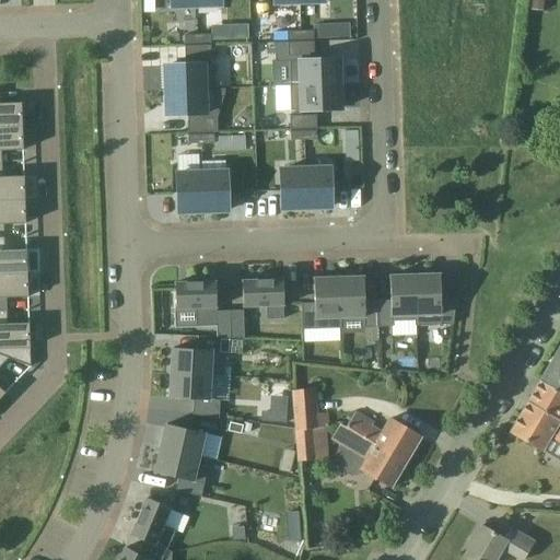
[(527,0),(527,8),(546,10),(547,0),(527,0)]
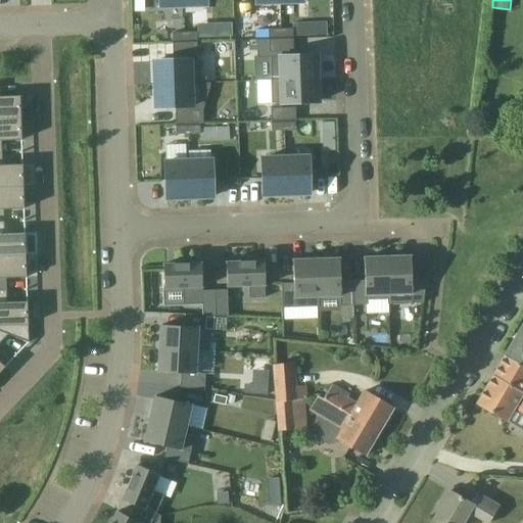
[(327,21),(313,22),(314,36),(327,35),(327,21)]
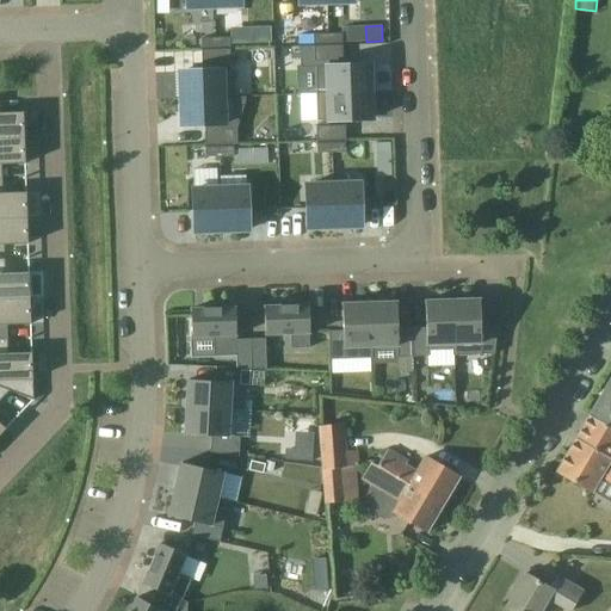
[(271,26),(250,28),(250,43),(272,43),(271,26)]
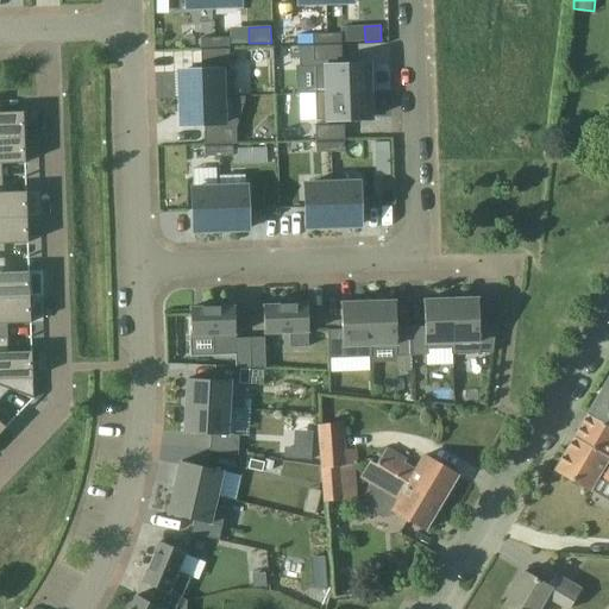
[(341,33),(327,35),(327,44),(341,43),(341,33)]
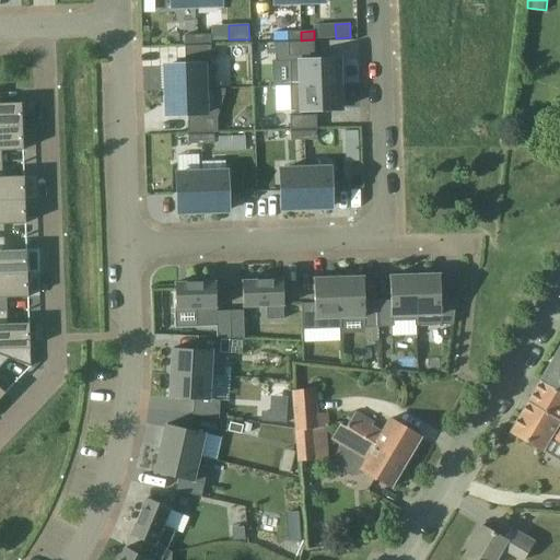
[(301,41),(301,32),(287,32),(288,41),(301,41)]
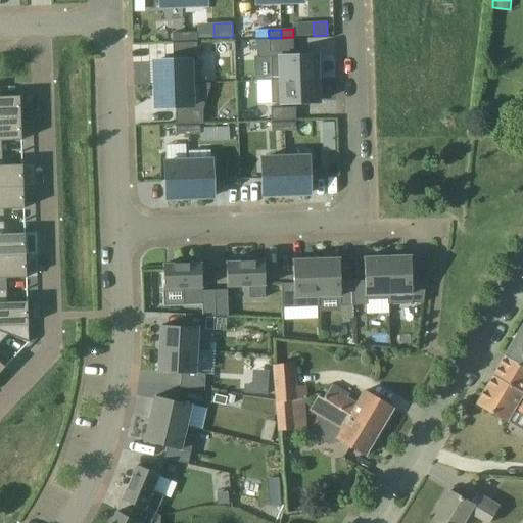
[(197,32),(184,33),(185,41),(197,41),(197,32)]
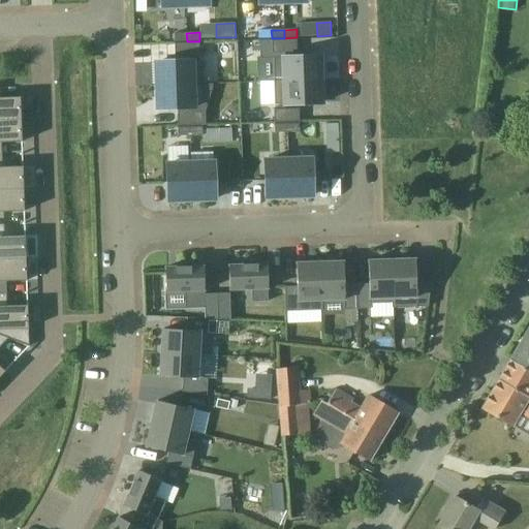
[(187,41),(186,33),(175,33),(175,41),(187,41)]
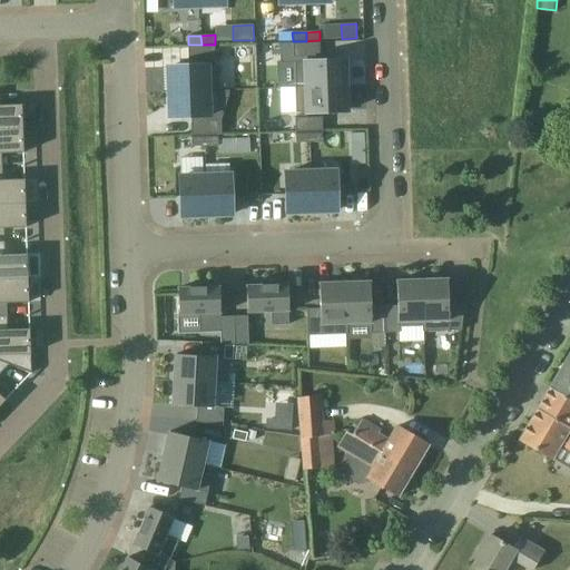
[(320,42),(293,43),(293,57),(320,56),(320,42)]
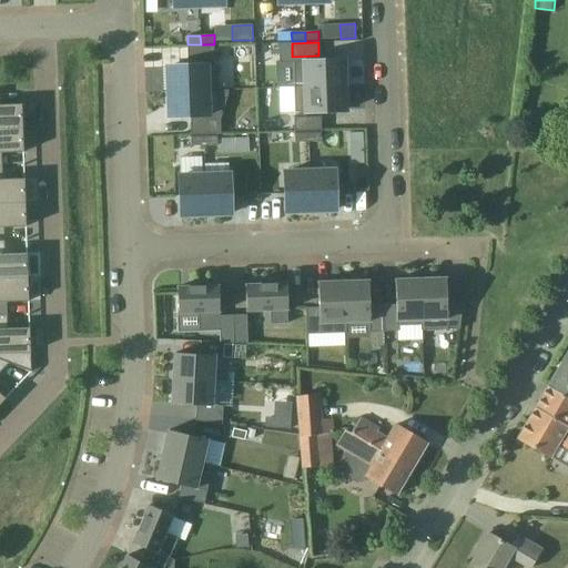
[(214,46),(188,47),(188,60),(214,60),(214,46)]
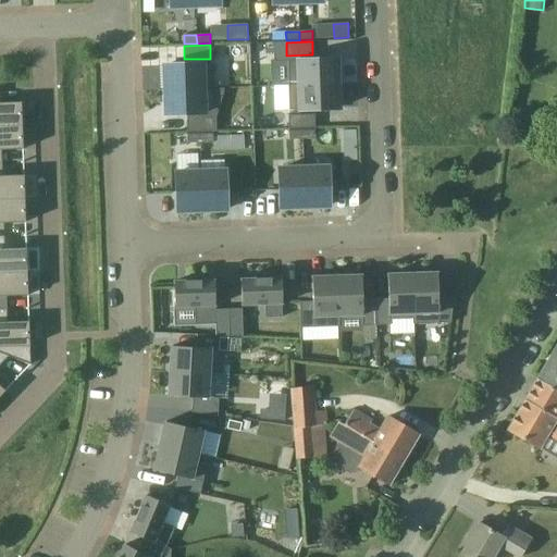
[(140,48),(141,63),(173,62),(173,47),(140,48)]
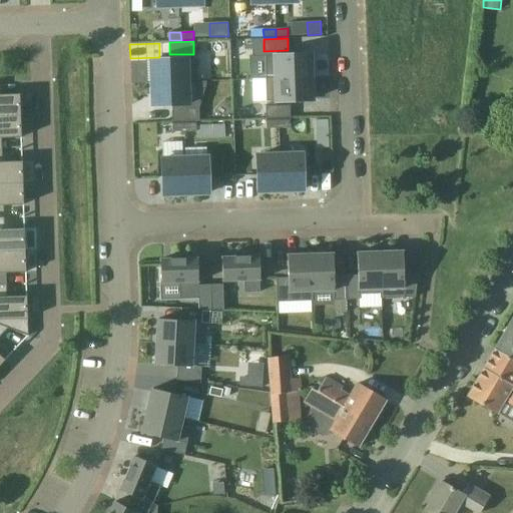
[(312,54),(275,56),(276,77),(276,78),(312,77),(312,54)]
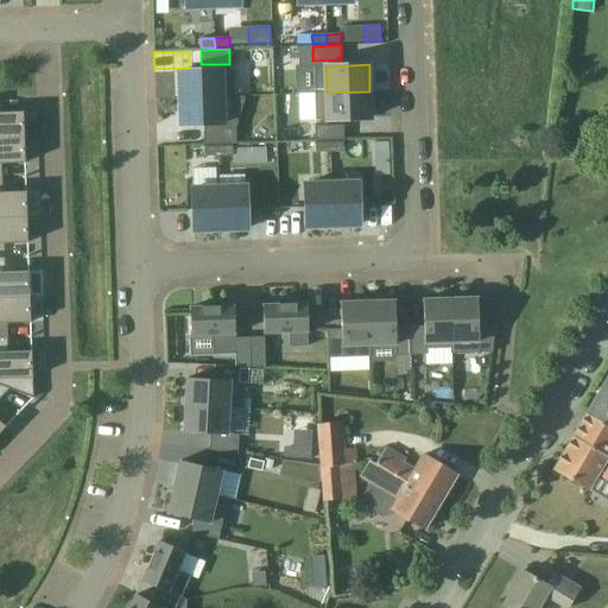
[(234,69),(179,71),(179,99),(223,96),(223,97),(234,97),(234,69)]
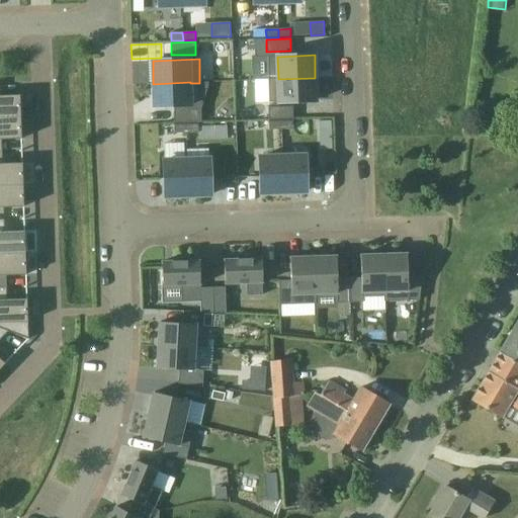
[(278,79),(278,78),(268,79),(269,102),(316,101),(315,78),(278,79)]
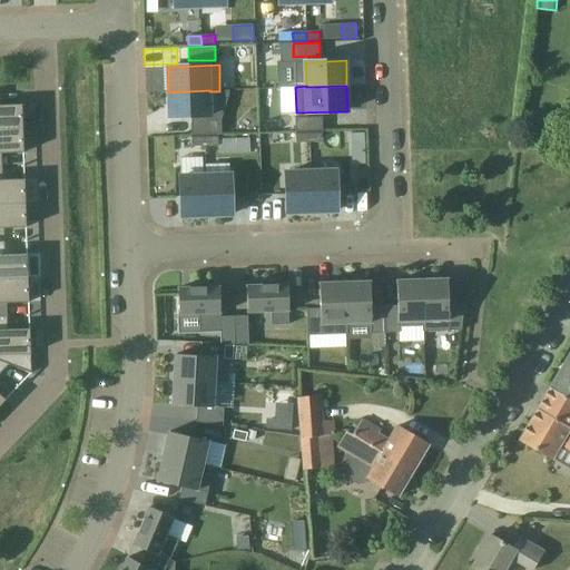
[(209,90),(168,92),(169,117),(210,116),(209,91),(209,90)]
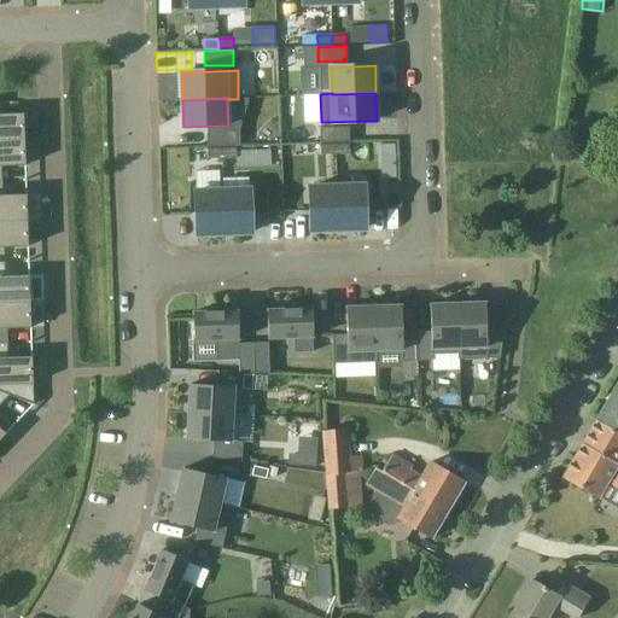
[(0,140),(27,140),(25,115),(1,115),(1,100),(0,100),(0,140)]
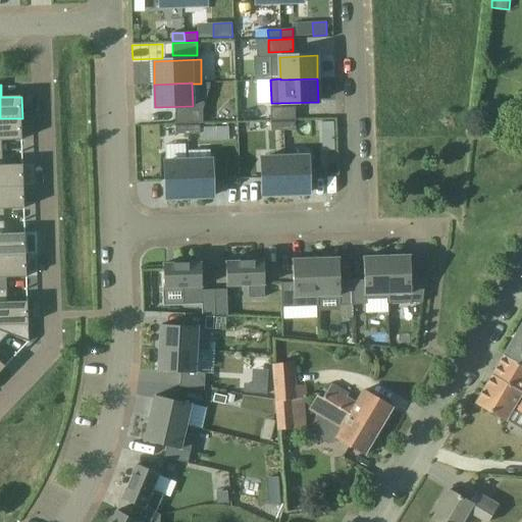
[(295,107),(270,108),(271,121),(296,120),(295,107)]
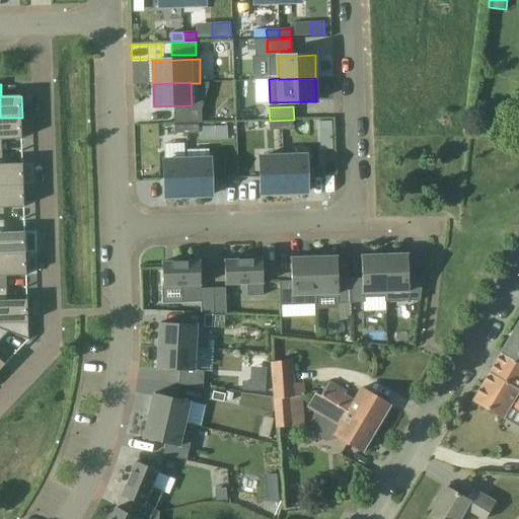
[(198,110),(173,110),(174,124),(199,123),(198,110)]
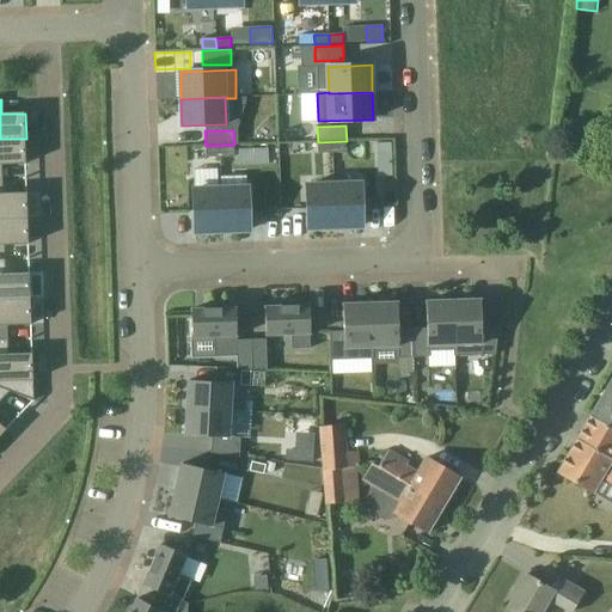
[(26,139),(0,139),(0,179),(4,179),(4,165),(26,165),(26,139)]
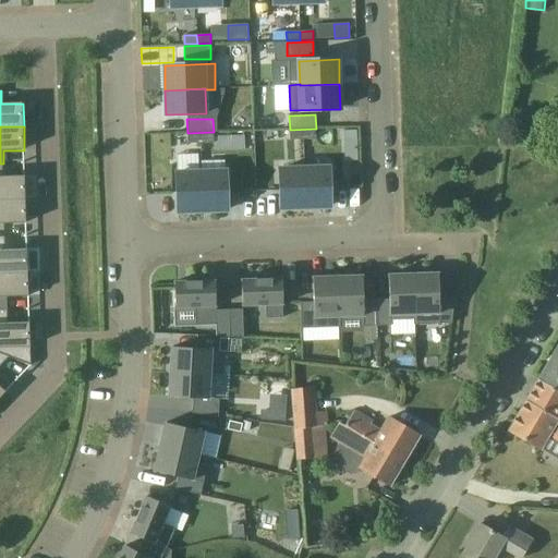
[(316,130),(303,131),(303,140),(316,138),(316,130)]
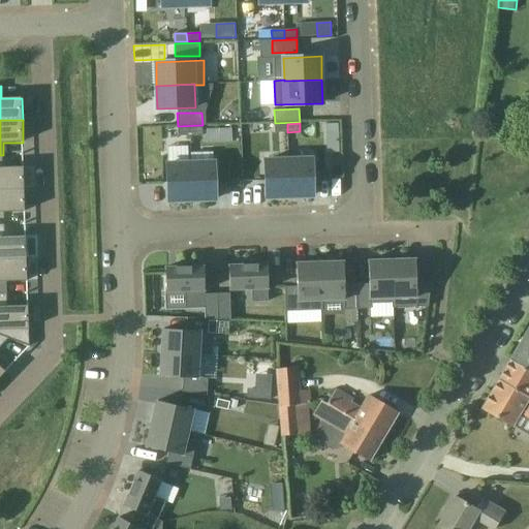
[(287,132),(287,124),(275,124),(275,132),(287,132)]
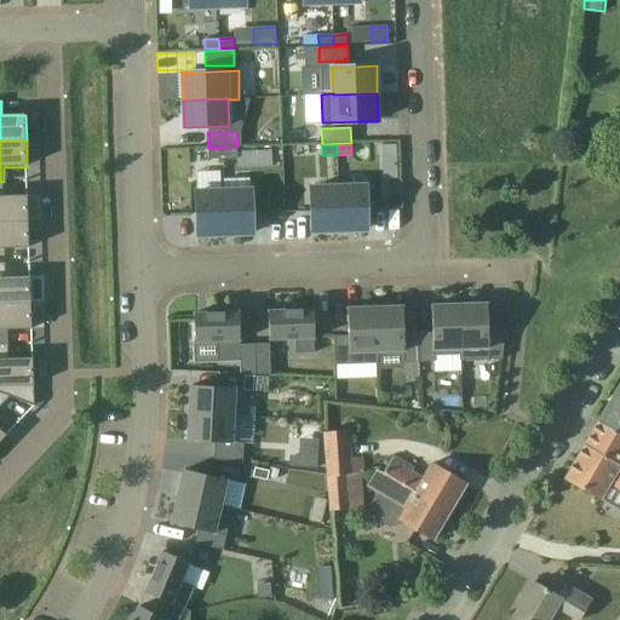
[(382,147),(383,160),(397,159),(396,145),(382,147)]
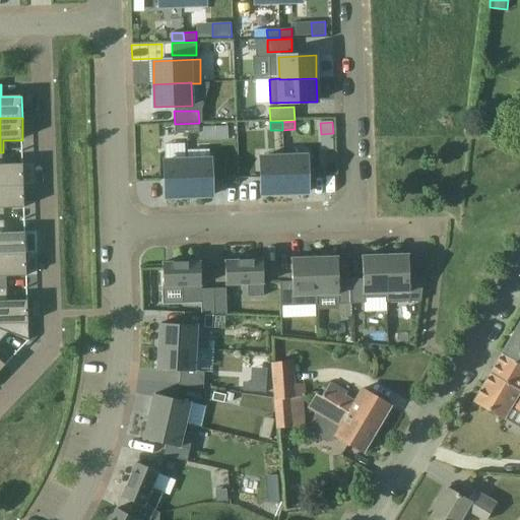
[(187,133),(187,125),(175,125),(175,134),(187,133)]
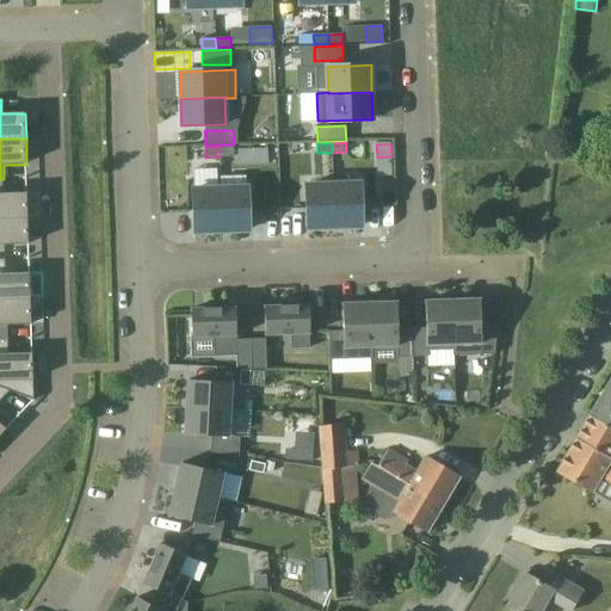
[(234,147),(220,147),(220,156),(234,156),(234,147)]
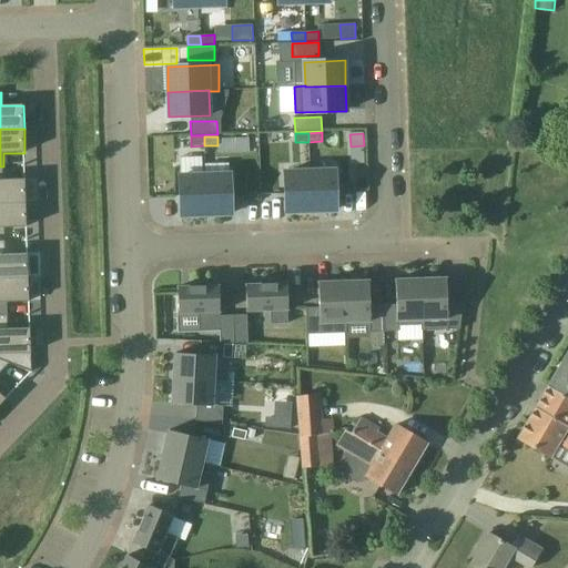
[(235,138),(236,152),(250,152),(249,138),(235,138)]
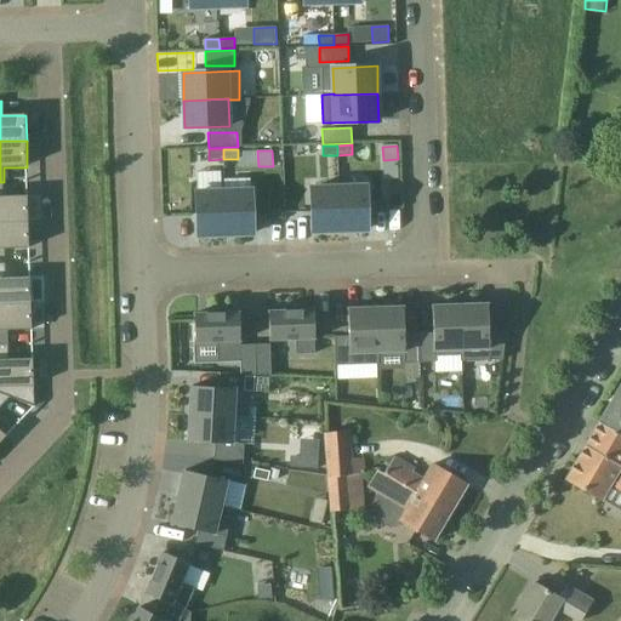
[(0,182),(0,223),(29,222),(28,197),(4,197),(4,182),(0,182)]
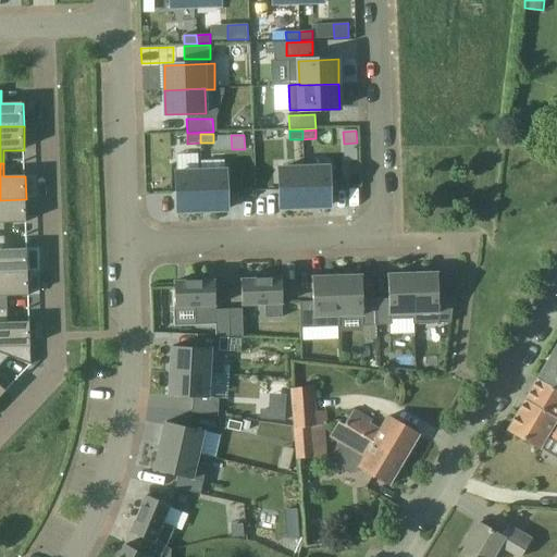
[(329,166),(304,168),(305,207),(330,207),(329,166)]
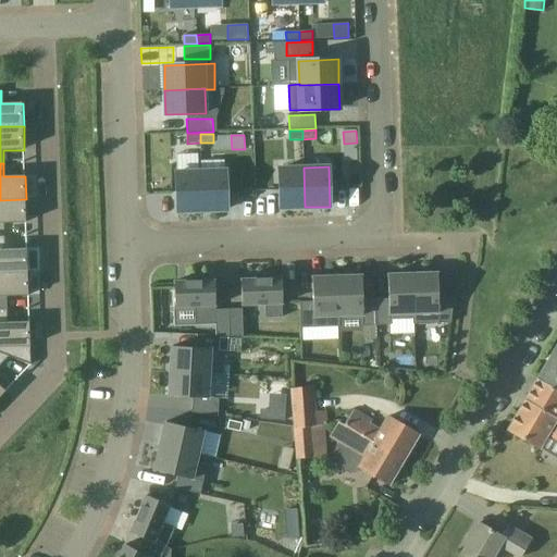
[(304,168),(280,169),(281,208),(305,207),(304,168)]
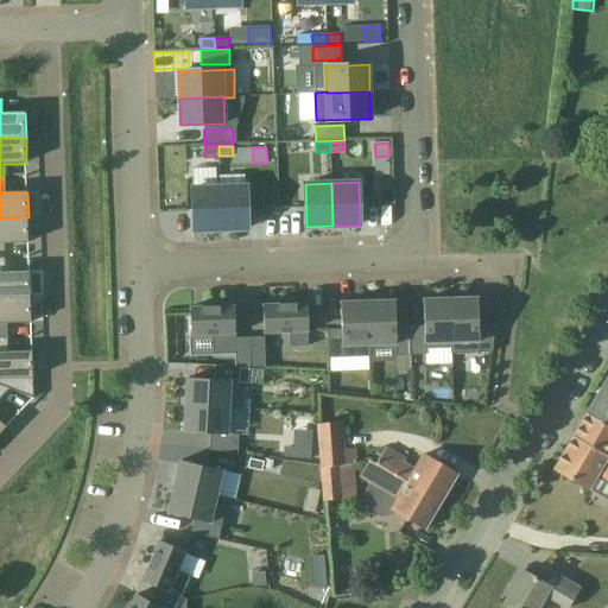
[(246,185),(220,187),(221,230),(247,229),(246,185)]
